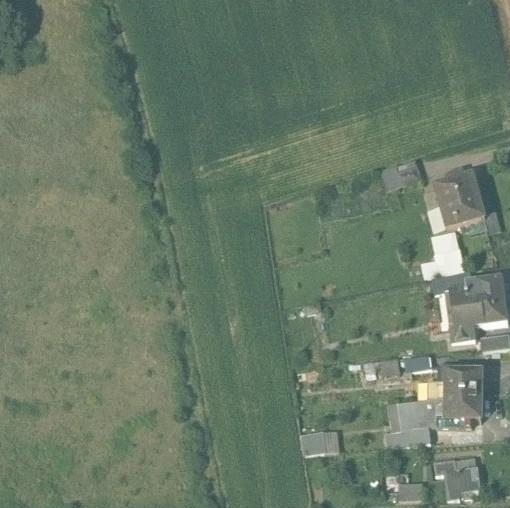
[(433,183),(443,226),(481,216),(470,174),(461,176),(459,166),(444,170),(446,180),(433,183)]
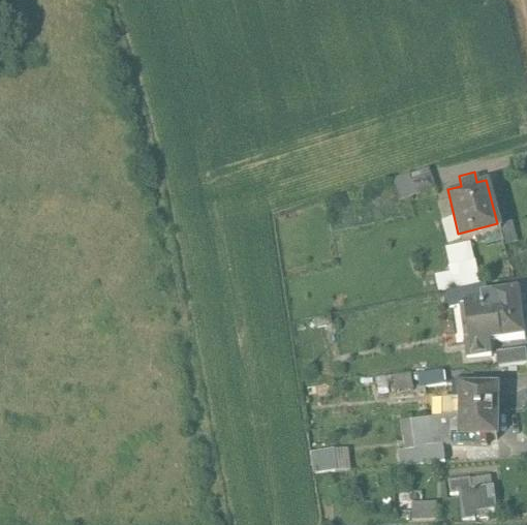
[(432,184),(429,173),(410,179),(414,190),(432,184)]
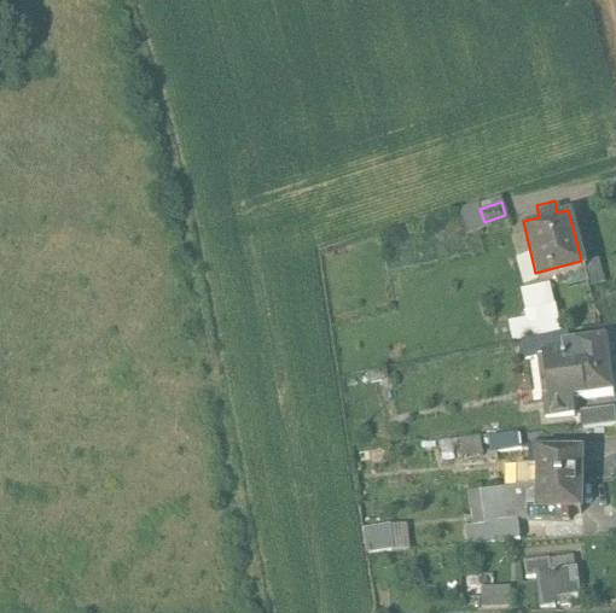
[(524,308),(509,308),(510,326),(558,322),(555,273),(522,275),(524,308)]
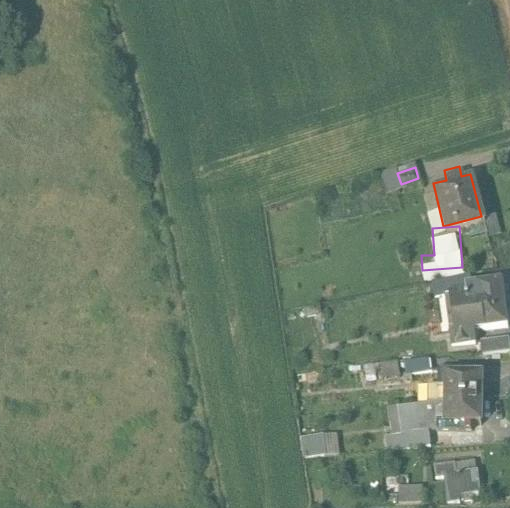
[(476,290),(480,325),(503,322),(500,293),(502,293),(501,284),(498,284),(497,279),(477,281),(477,280),(469,281),(470,291),(476,290)]
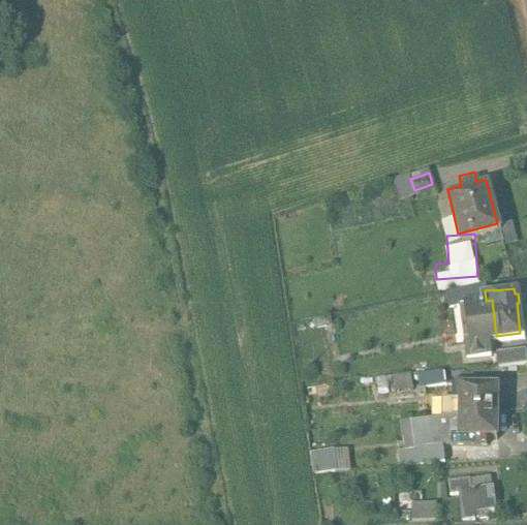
[(462,315),(454,316),(456,329),(464,328),(462,315)]
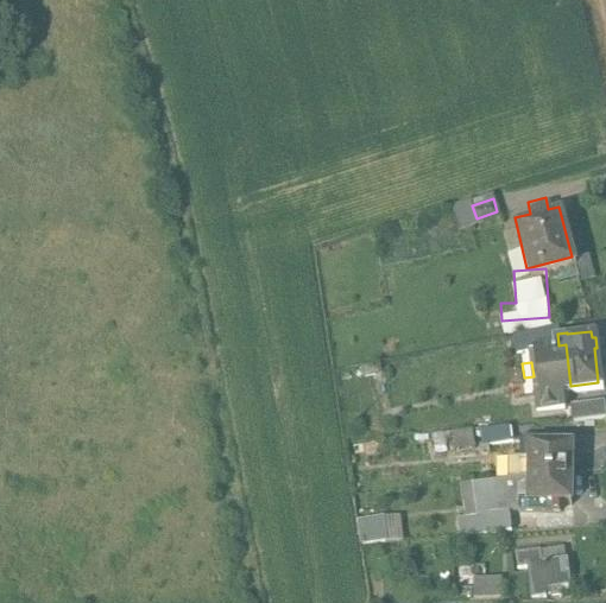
[(568,399),(570,414),(601,411),(599,395),(568,399)]
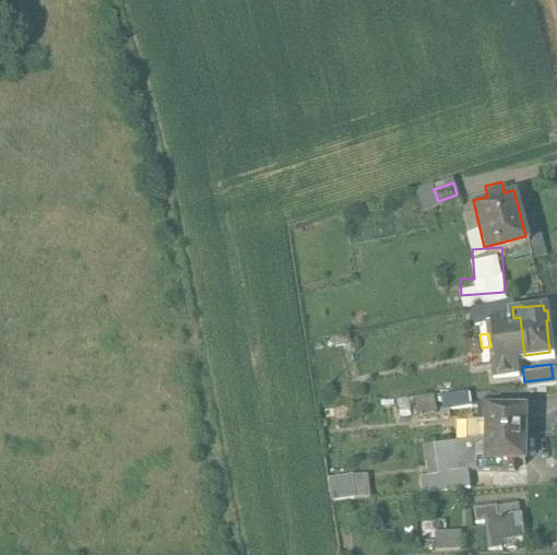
[(471,399),(470,386),(443,388),(445,401),(471,399)]
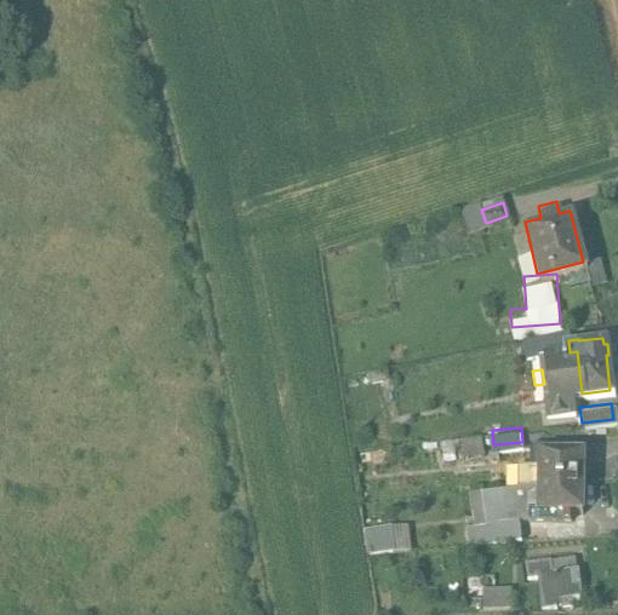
[(537,480),(581,480),(581,463),(579,449),(562,449),(562,442),(527,442),(527,463),(537,463),(537,480)]
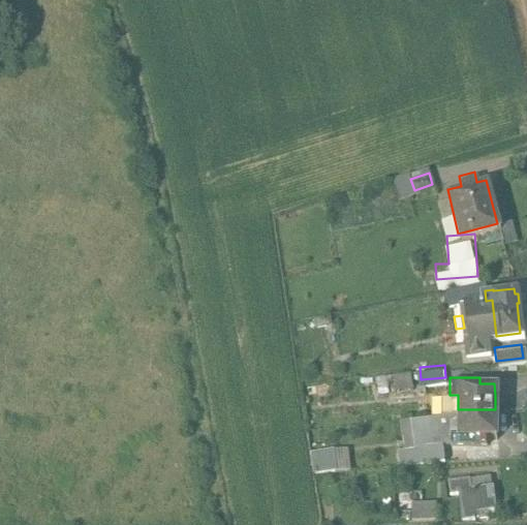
[(458,395),(450,395),(450,401),(423,401),(424,415),(458,411),(458,409),(458,395)]
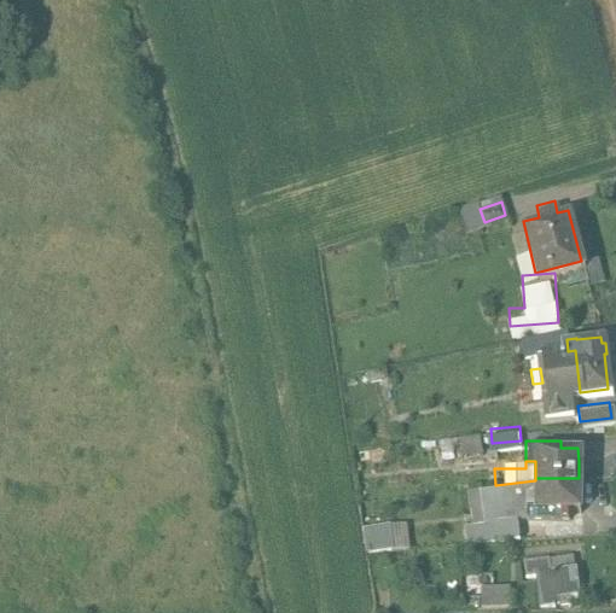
[(580,494),(579,478),(535,478),(535,480),(535,495),(526,495),(526,502),(526,515),(561,515),(561,507),(579,507),(579,494),(580,494)]
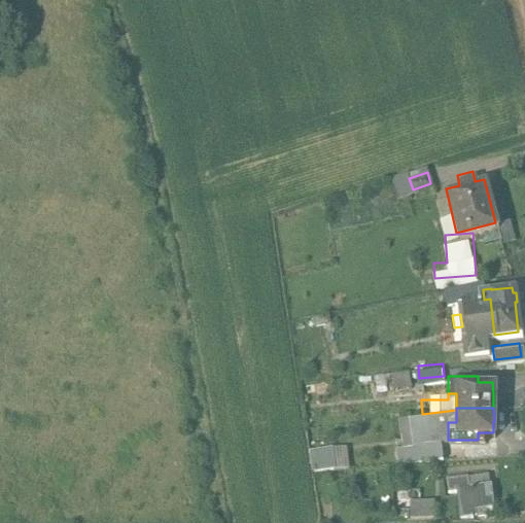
[(456,422),(456,410),(422,414),(416,415),(418,432),(448,428),(448,422),(456,422)]
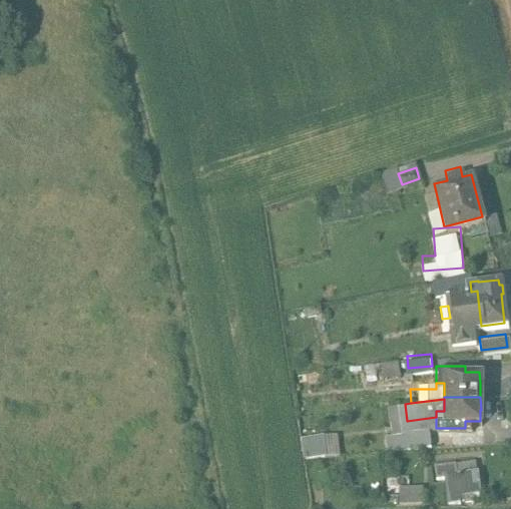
[(390,432),(392,448),(429,444),(427,429),(390,432)]
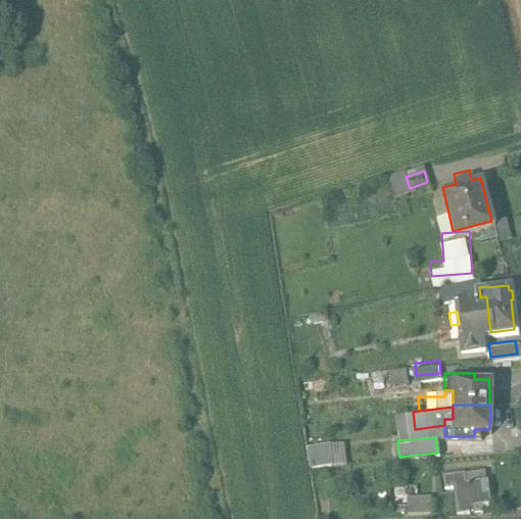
[(327,443),(304,445),(305,449),(309,468),(330,465),(327,443)]
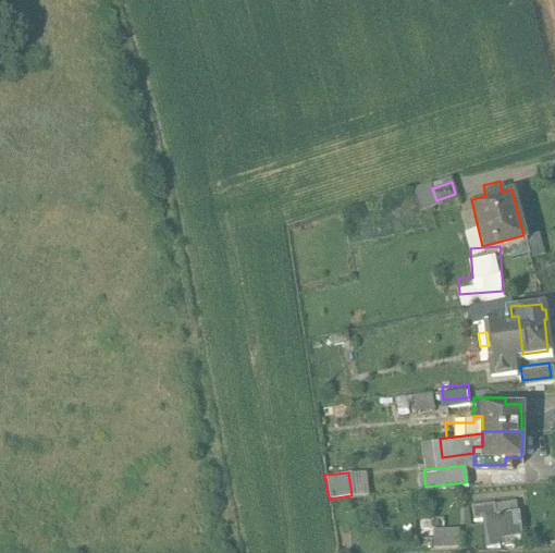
[(517,510),(498,513),(502,533),(520,530),(517,510)]
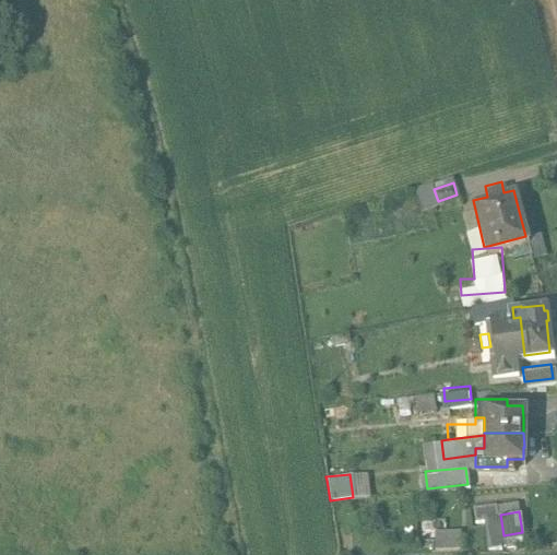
[(459,528),(433,529),(434,547),(460,546),(459,528)]
